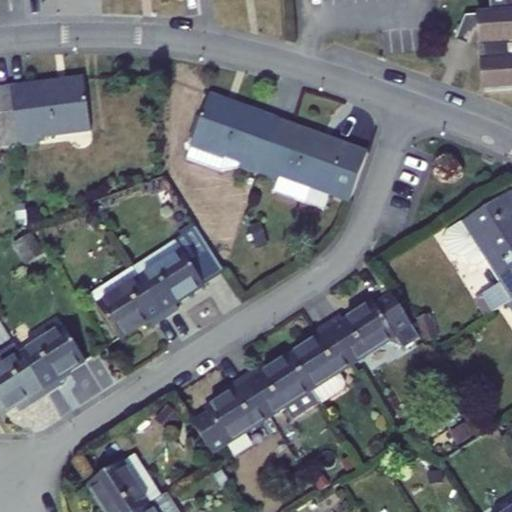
[(471,38),(475,28),(480,30),(485,91),(511,89),(511,0),(490,0),(492,13),(477,14),(477,18),(465,19),(459,33),(471,38)]
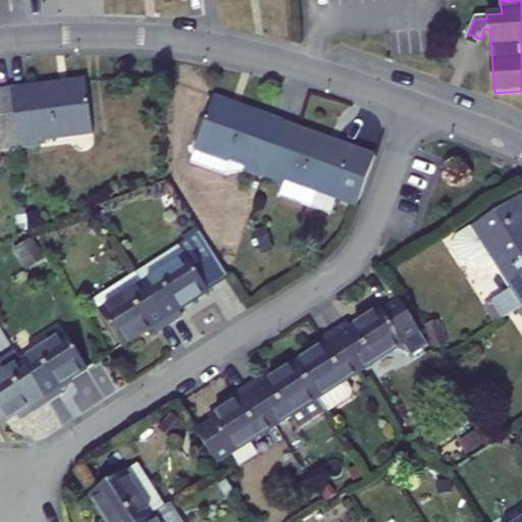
[(466,38),(478,44),(480,39),(468,34),(466,38)]
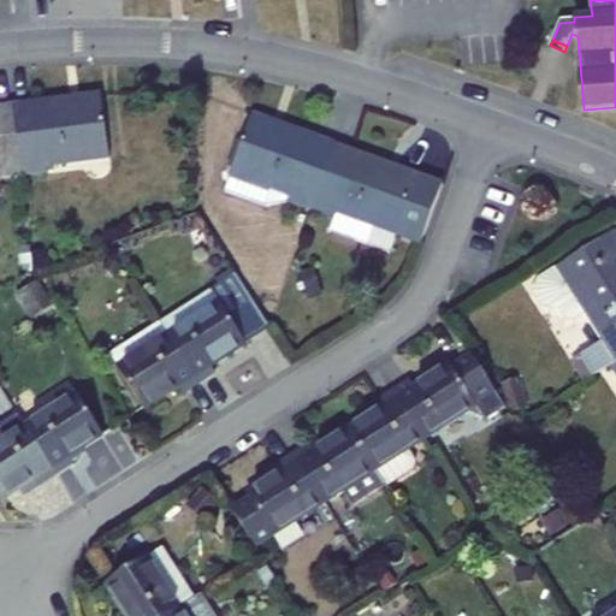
[(108,150),(100,93),(13,105),(23,173),(48,170),(47,164),(84,159),(83,154),(108,150)]
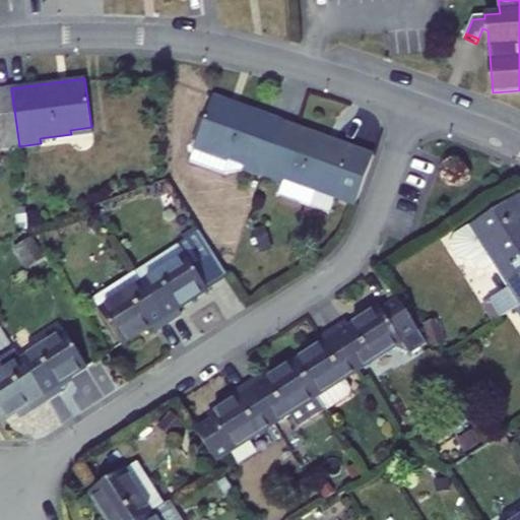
[(0,148),(19,146),(11,88),(0,89),(0,148)]
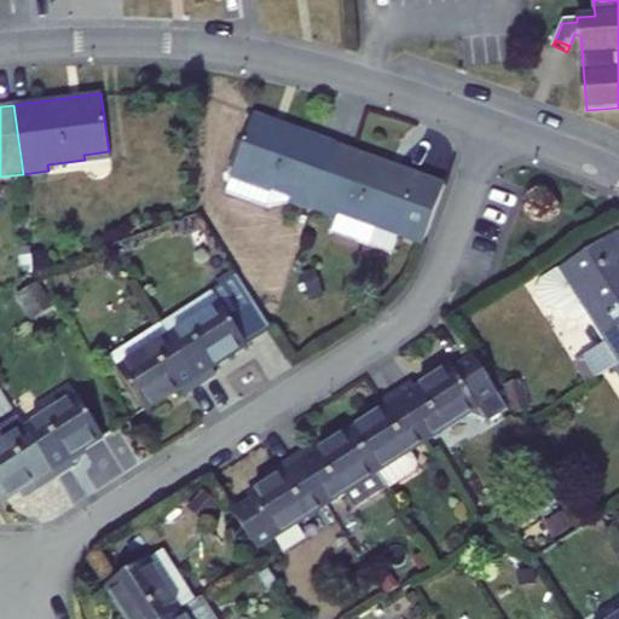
[(254,114),(226,190),(267,206),(289,201),(313,209),(336,144),(254,114)]
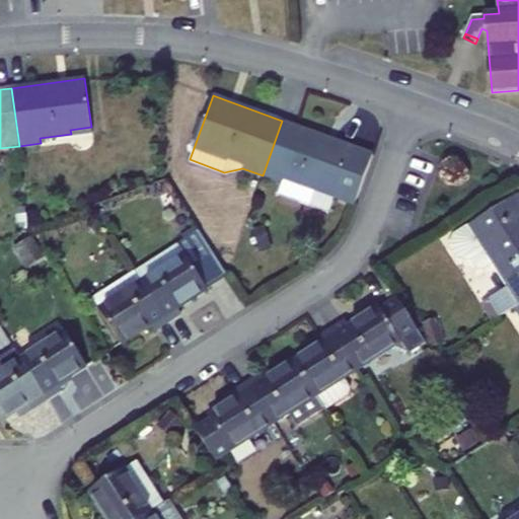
[(279,194),(311,205),(316,190),(335,196),(354,204),(373,154),(282,121),(263,175),(283,182),(279,194)]
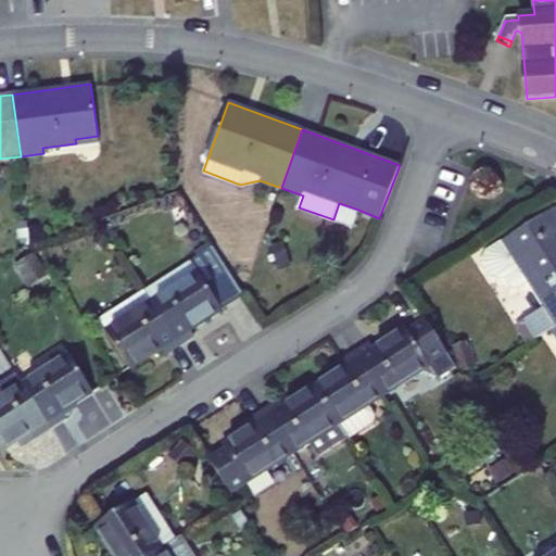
[(358,210),(339,203),(333,219),(353,226),(358,210)]
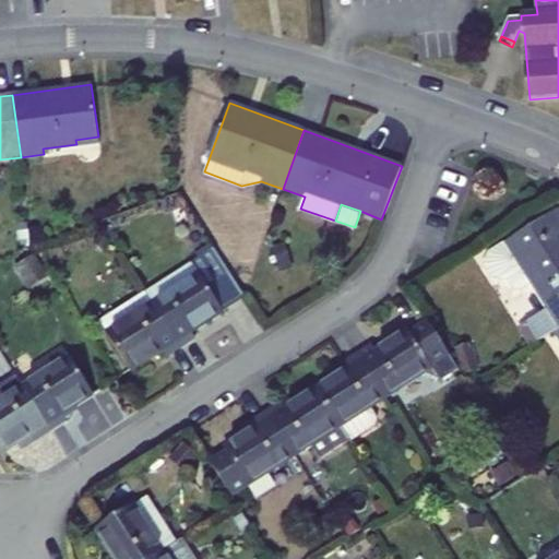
[(533,284),(548,309),(543,312),(530,321),(542,340),(555,332),(558,329),(558,234),(487,280),(502,302),(533,284)]
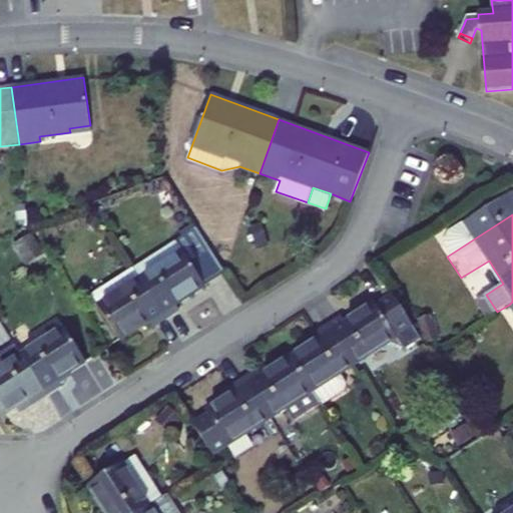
[(267,239),(262,225),(252,228),(258,243),(267,239)]
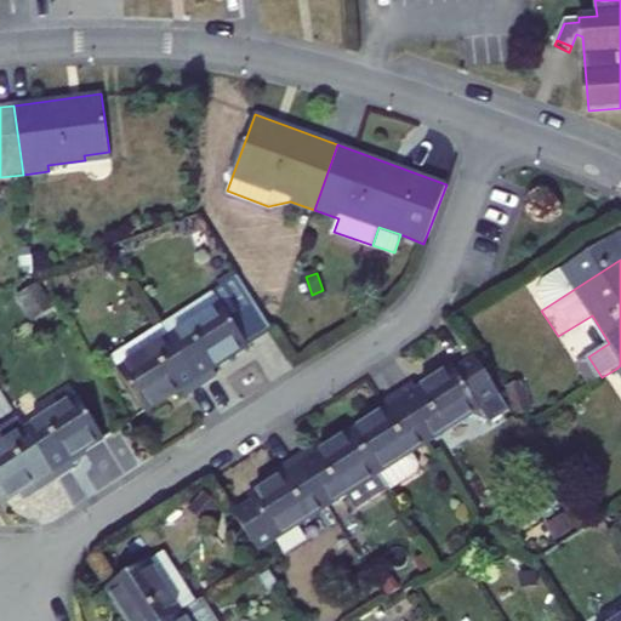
[(217,375),(212,368),(273,329),(239,274),(161,324),(201,386),(217,375)]
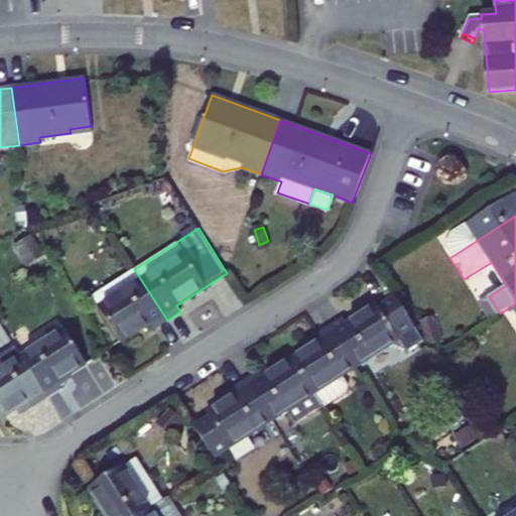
[(15,247),(26,264),(42,254),(30,237),(15,247)]
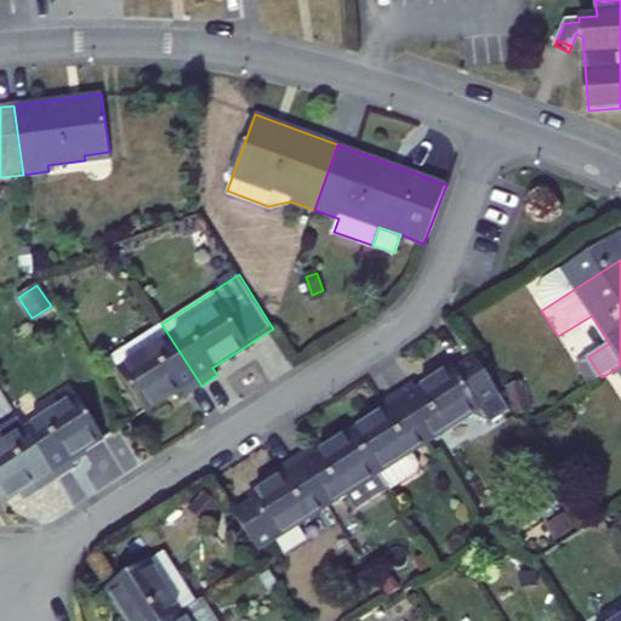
[(312,295),(314,301),(325,297),(323,290),(312,295)]
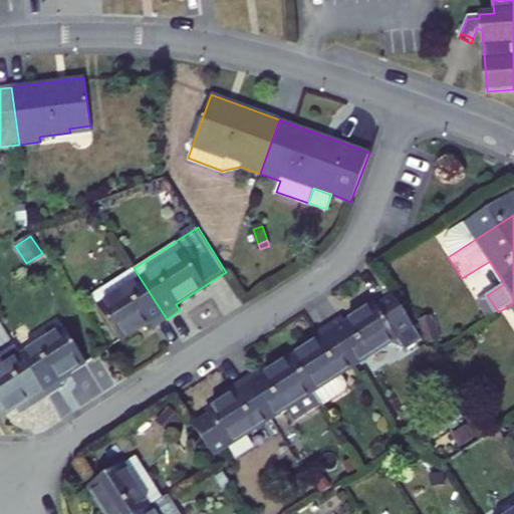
[(150,322),(153,327),(167,319),(134,268),(92,295),(99,306),(98,307),(120,340),(150,322)]
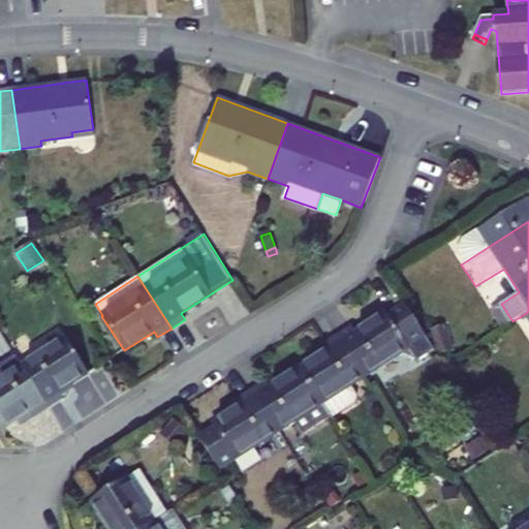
[(356,333),(353,327),(339,336),(366,376),(409,348),(386,313),(356,333)]
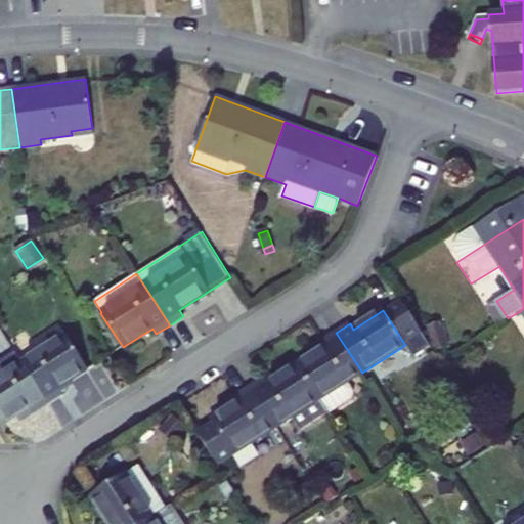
[(325,347),(297,365),(328,413),(331,419),(338,413),(335,409),(350,400),(351,393),(345,384),(362,373),(336,333),(322,341),(325,347)]
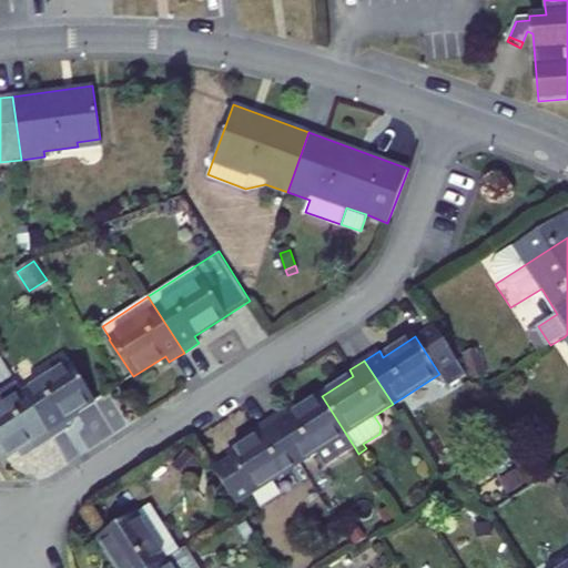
[(67,428),(62,422),(94,401),(71,364),(24,394),(52,437),(67,428)]
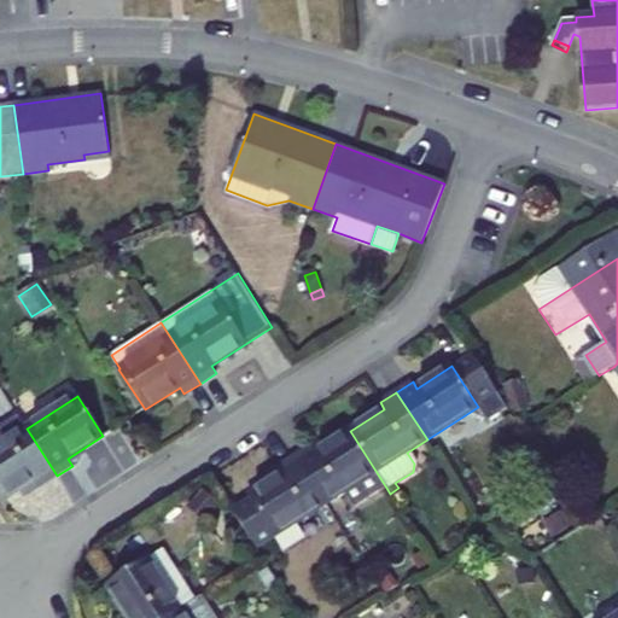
[(36,479),(41,487),(57,476),(27,429),(17,413),(0,423),(0,497),(1,500),(19,489),(36,479)]
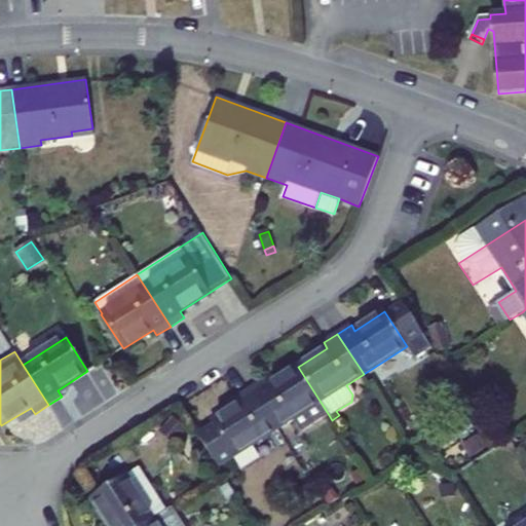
[(454,371),(465,370),(464,361),(453,362),(454,371)]
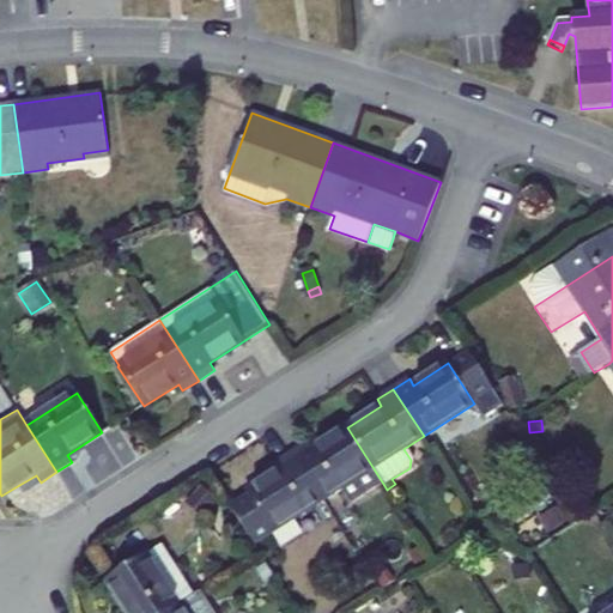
[(323,501),(343,487),(352,503),(383,484),(347,428),(314,450),(309,443),(293,454),(323,501)]
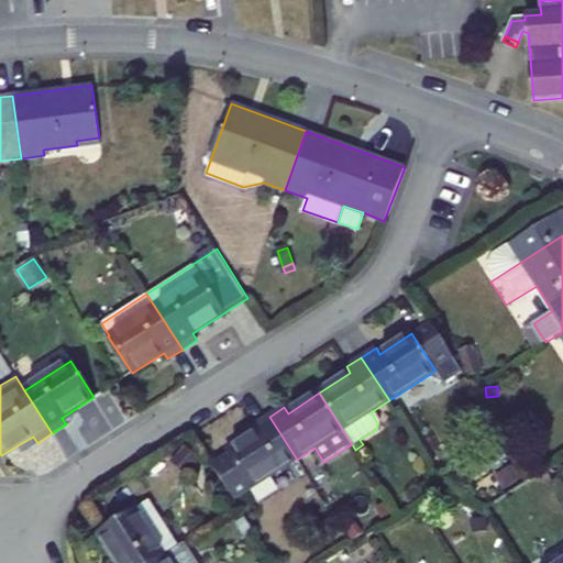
[(228,452),(231,457),(213,467),(234,499),(297,460),(269,417),(254,426),(258,432),(228,452)]
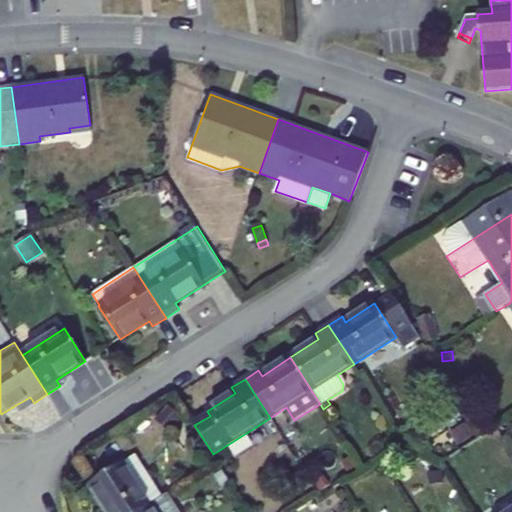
[(20,412),(34,403),(30,397),(16,405),(20,412)]
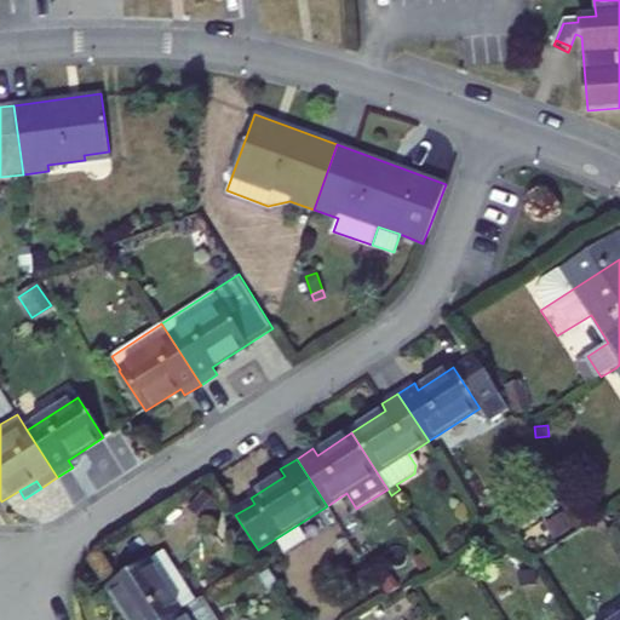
[(191,503),(211,518),(222,504),(202,489),(191,503)]
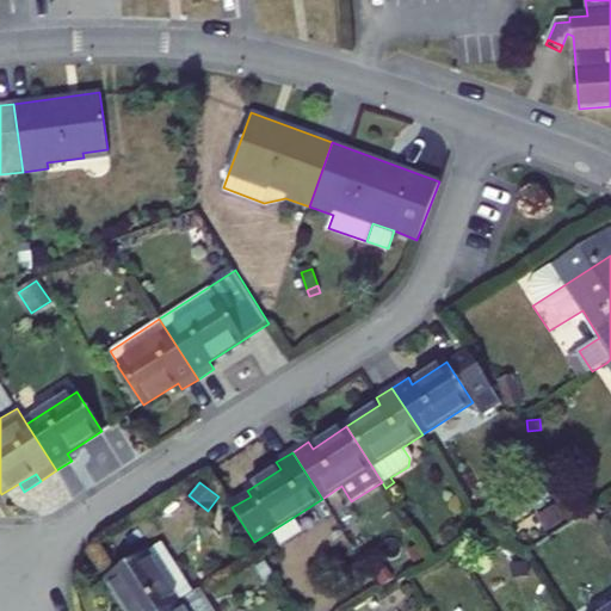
[(127,610),(168,610),(196,594),(162,543),(107,579),(127,610)]
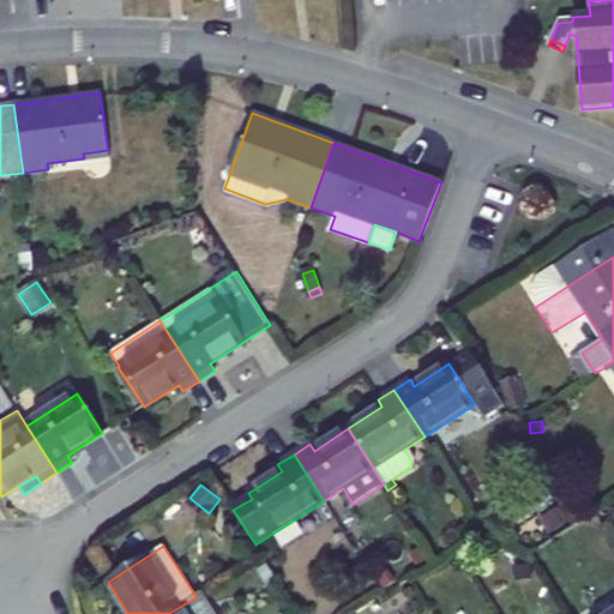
[(399,584),(392,573),(385,578),(391,589),(399,584)]
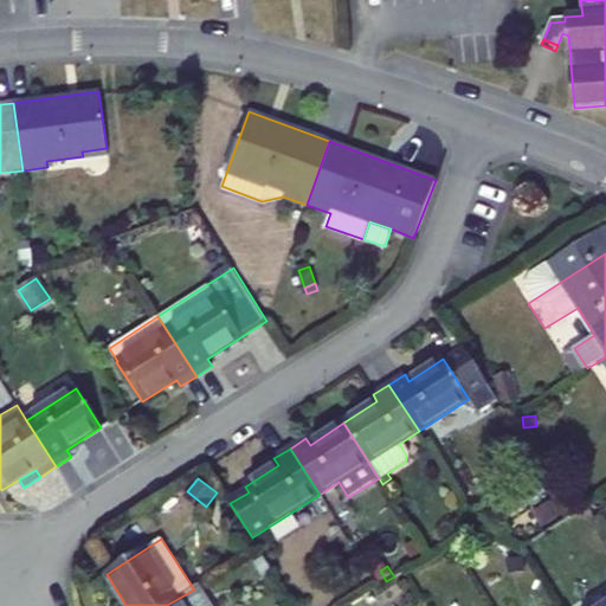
[(214,605),(200,585),(194,590),(167,605),(214,605)]
